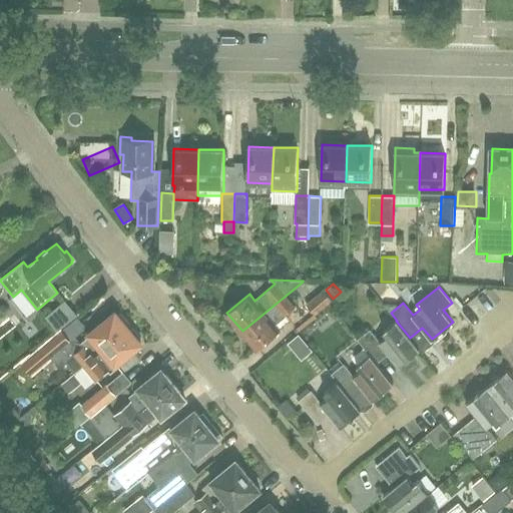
[(315,317),(334,301),(323,289),(305,304),(315,317)]
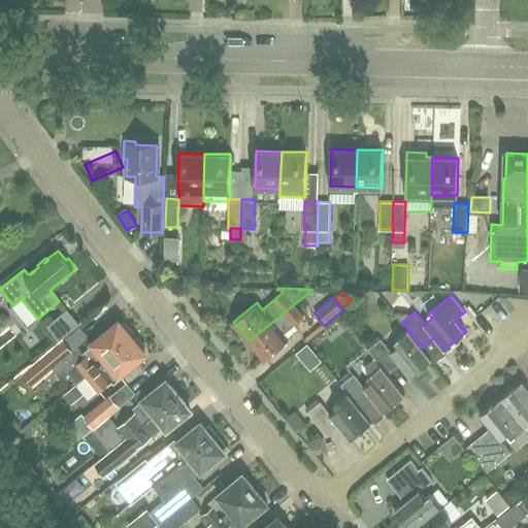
[(265,360),(288,340),(284,334),(294,325),(304,317),(294,304),(250,340),(265,360)]
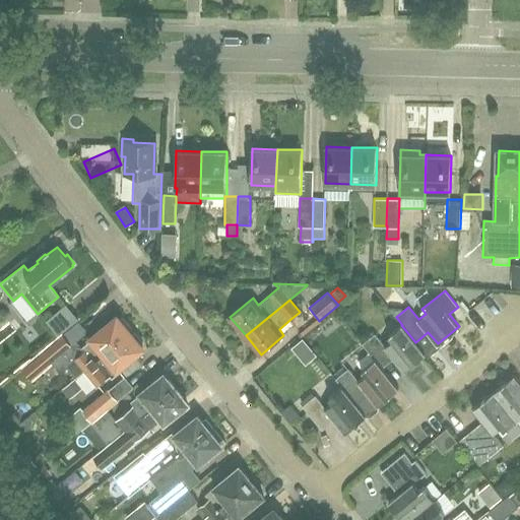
[(389,308),(395,316),(401,310),(395,303),(389,308)]
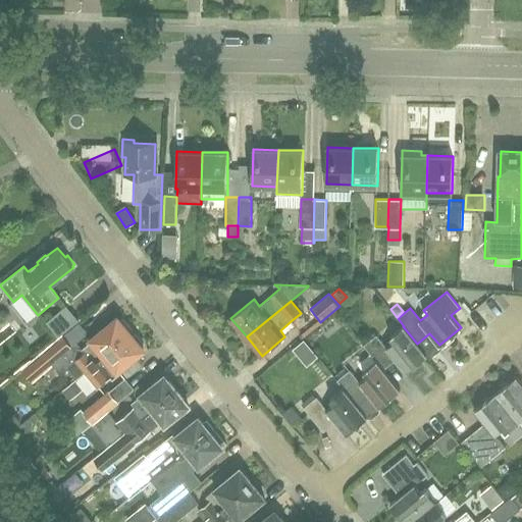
[(54,321),(65,340),(88,325),(77,308),(54,321)]
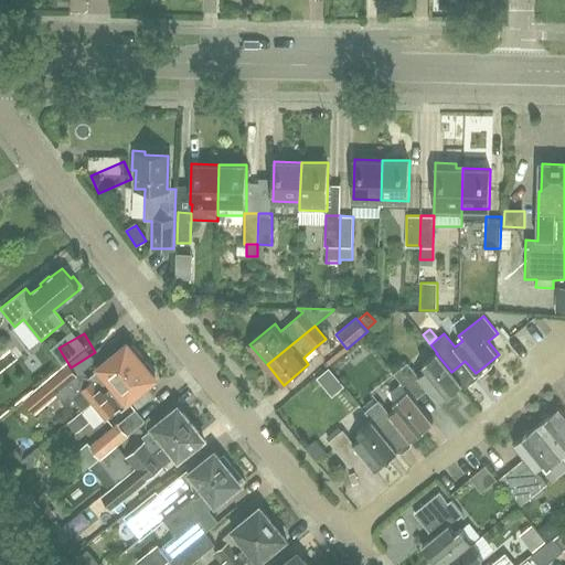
[(92,403),(142,362),(140,360),(142,358),(142,355),(134,345),(131,345),(129,347),(127,344),(99,368),(100,369),(89,377),(93,381),(82,391),(75,397),(84,409),(92,403)]
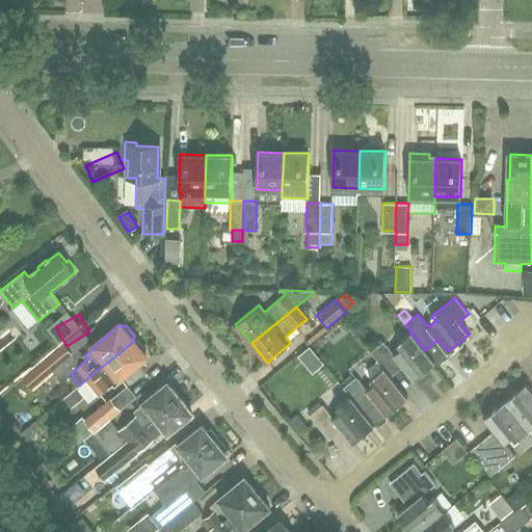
[(435,362),(425,350),(410,333),(398,343),(402,348),(395,353),(386,341),(372,352),(384,368),(383,368),(391,377),(392,376),(404,367),(415,379),(435,362)]
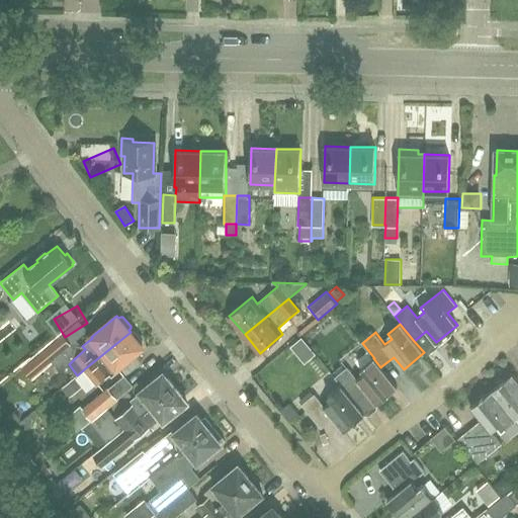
[(144,341),(136,332),(134,332),(132,333),(131,332),(84,369),(94,380),(97,384),(109,375),(112,377),(119,371),(117,368),(143,347),(142,345),(143,343),(144,341)]
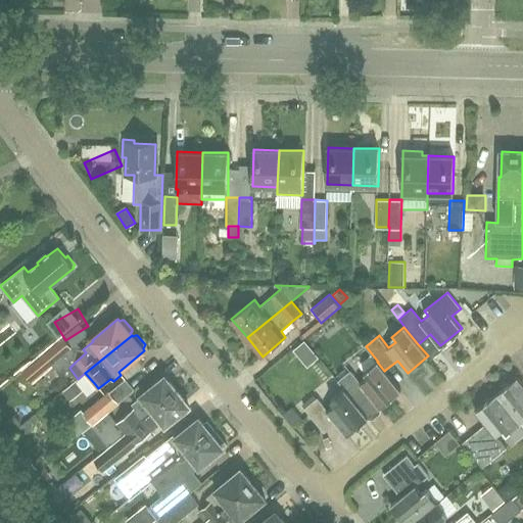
[(46,370),(72,348),(62,337),(37,359),(46,370)]
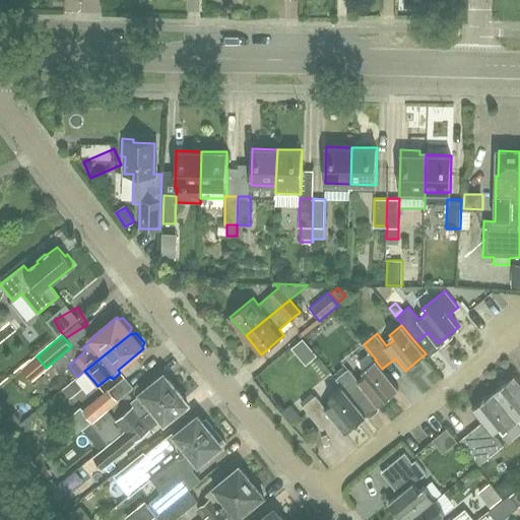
[(382,369),(375,360),(363,370),(367,375),(360,381),(348,368),(336,378),(342,386),(341,387),(355,403),(356,402),(368,393),(378,405),(399,388),(383,368),(382,369)]
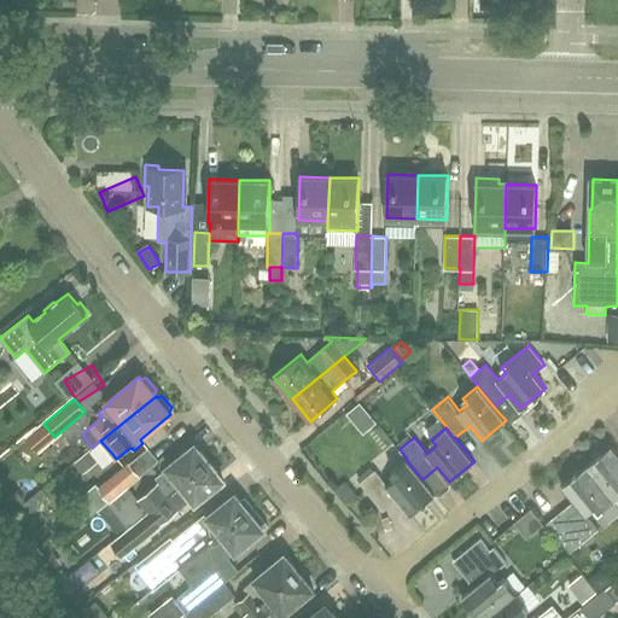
[(150,511),(209,462),(196,445),(168,467),(169,468),(158,478),(162,482),(140,500),(150,511)]
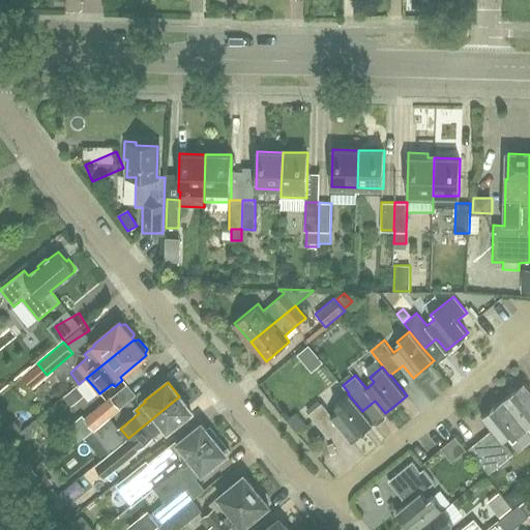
[(529,389),(524,382),(502,400),(526,430),(529,425),(529,389)]
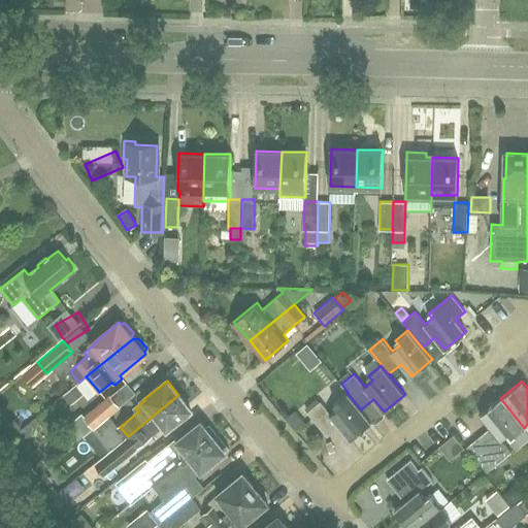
[(78,383),(64,395),(71,404),(86,392),(78,383)]
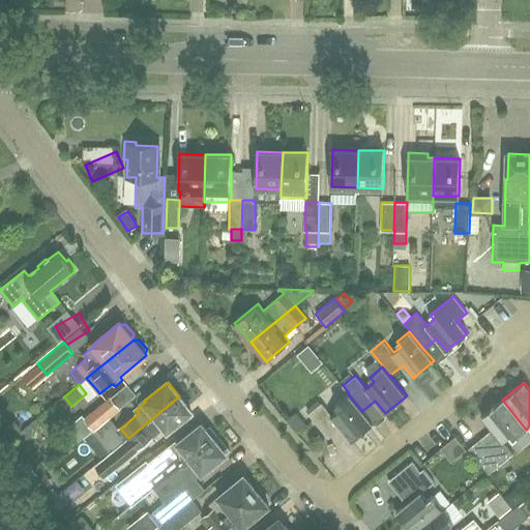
[(362,411),(348,394),(335,405),(340,409),(332,415),(322,403),(308,413),(329,438),(342,429),(352,441),(374,423),(363,410),(362,411)]
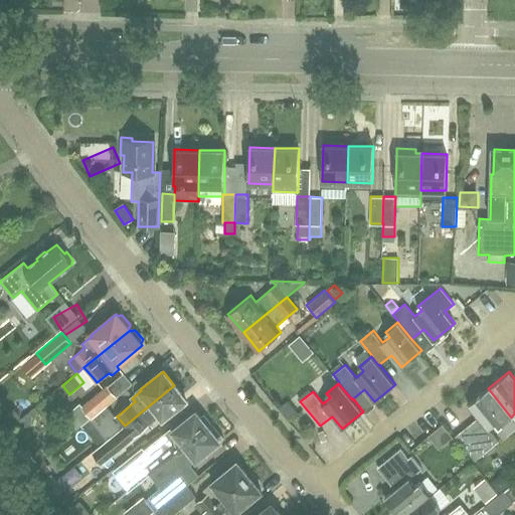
[(92,419),(118,398),(108,384),(80,406),(79,404),(69,412),(81,426),(92,418),(92,419)]
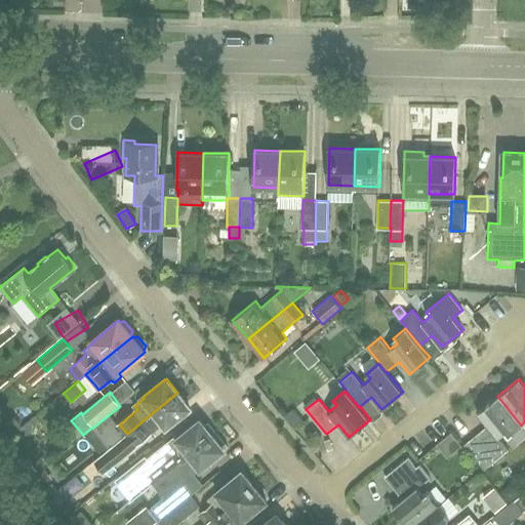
[(167,426),(190,407),(177,393),(127,434),(93,461),(105,474),(137,447),(136,446),(165,422),(167,426)]
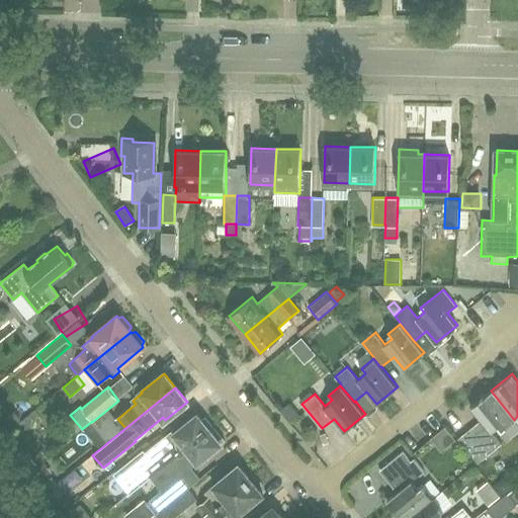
[(501,430),(514,420),(491,391),(470,407),(481,420),(467,430),(457,438),(477,462),(488,453),(500,443),(491,431),(498,426),(501,430)]
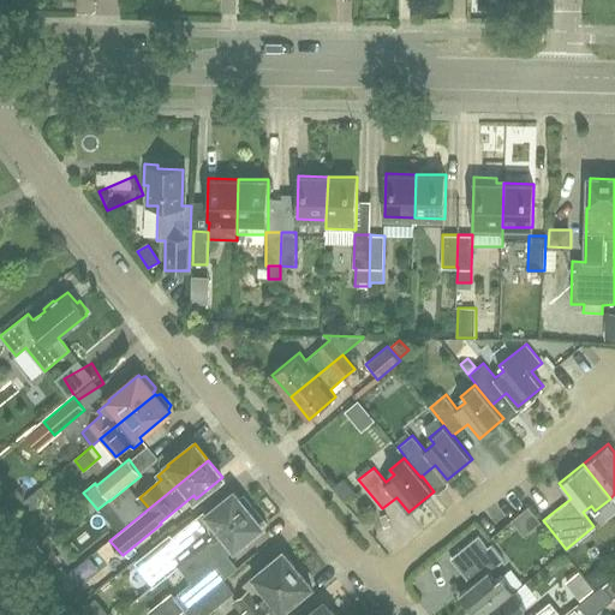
[(204,544),(249,509),(252,506),(243,494),(239,497),(234,491),(199,520),(197,518),(143,563),(157,581),(154,585),(155,586),(178,568),(178,567),(189,557),(198,550),(204,544)]
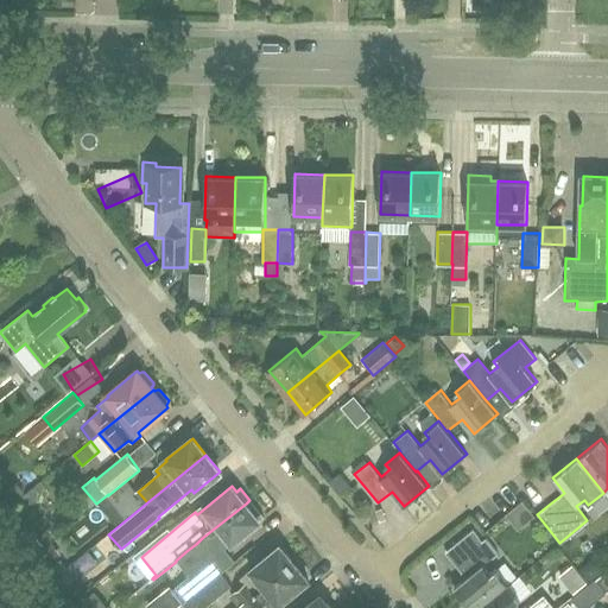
[(177,587),(187,600),(194,594),(195,595),(220,572),(223,570),(214,558),(225,549),(259,520),(264,517),(249,500),(246,504),(202,538),(196,544),(187,551),(176,561),(176,562),(189,577),(177,587)]
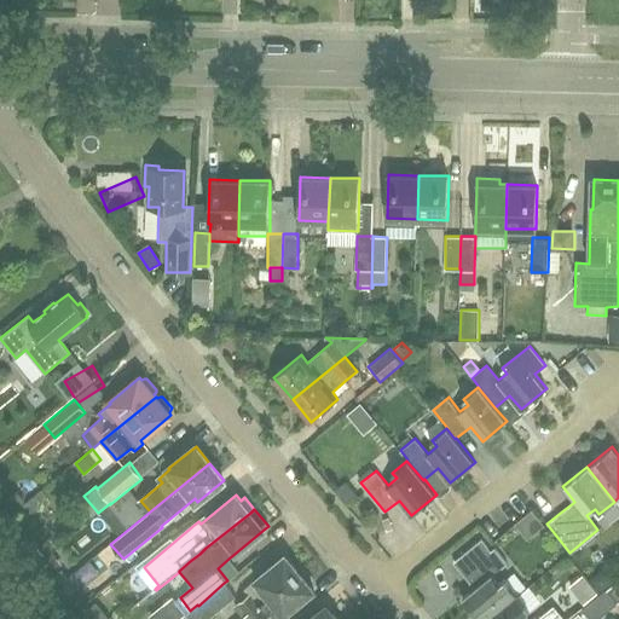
[(499,584),(492,576),(507,563),(495,549),(491,551),(481,539),(453,563),(475,589),(463,599),(479,618),(489,618),(518,595),(505,580),(499,584)]
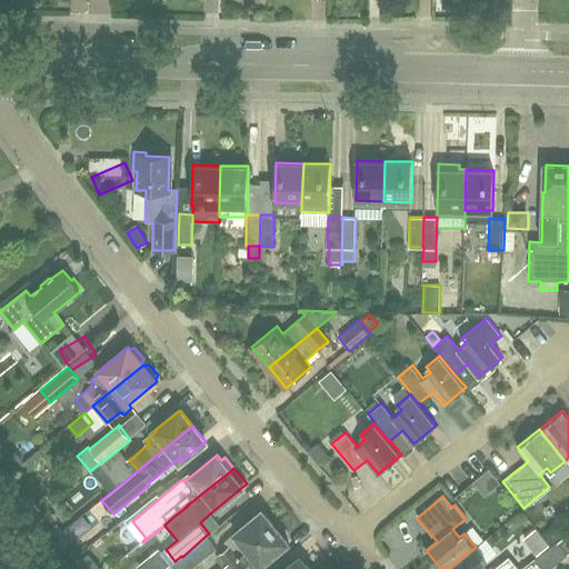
[(39,516),(47,527),(57,519),(49,509),(39,516)]
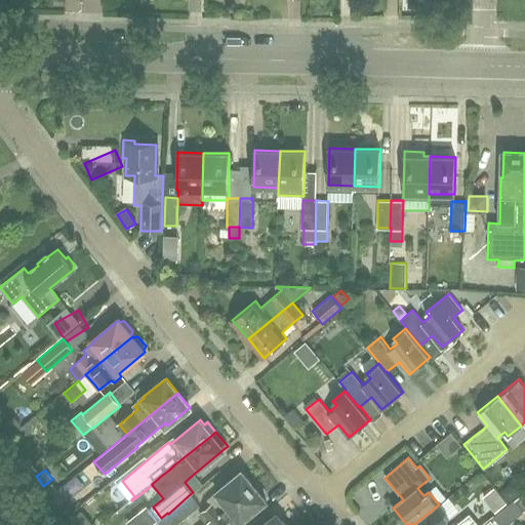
[(207,524),(254,487),(242,471),(216,491),(216,492),(207,499),(211,505),(200,514),(207,523),(207,524)]
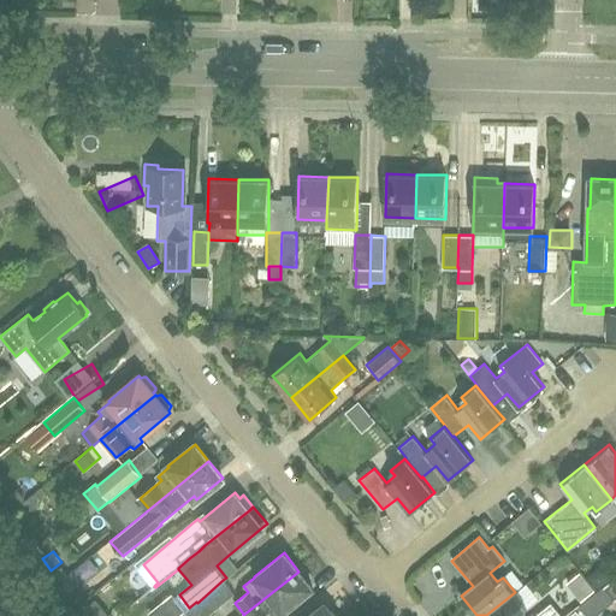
[(597,588),(608,579),(599,568),(587,578),(597,588)]
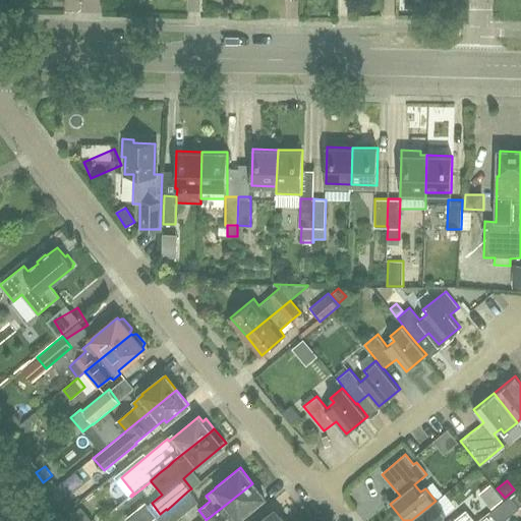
[(235,520),(239,518),(265,498),(252,483),(206,520),(206,519),(203,520),(235,520)]
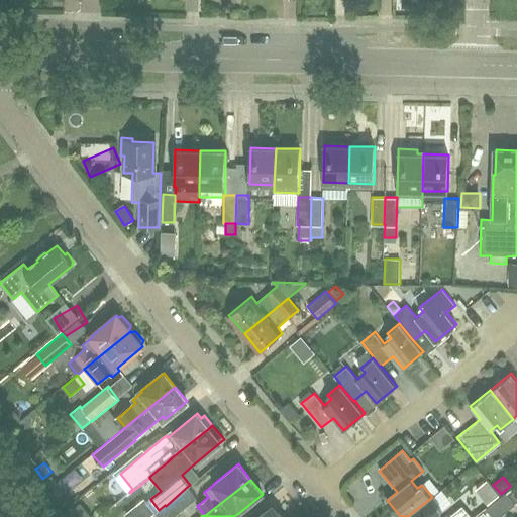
[(160,516),(174,516),(196,499),(187,487),(166,506),(165,505),(159,510),(157,512),(158,513),(160,516)]
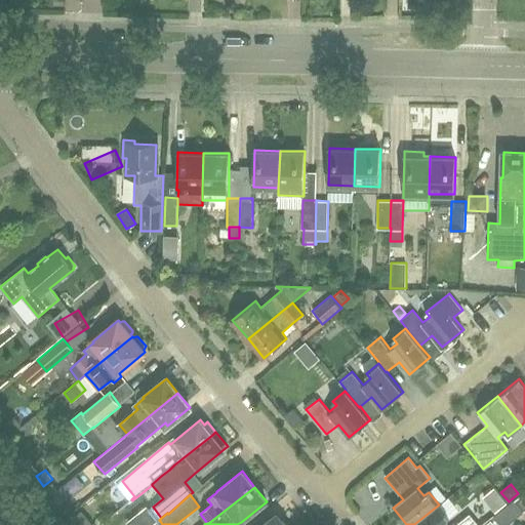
[(501,524),(509,524),(524,513),(514,501),(494,517),(501,524)]
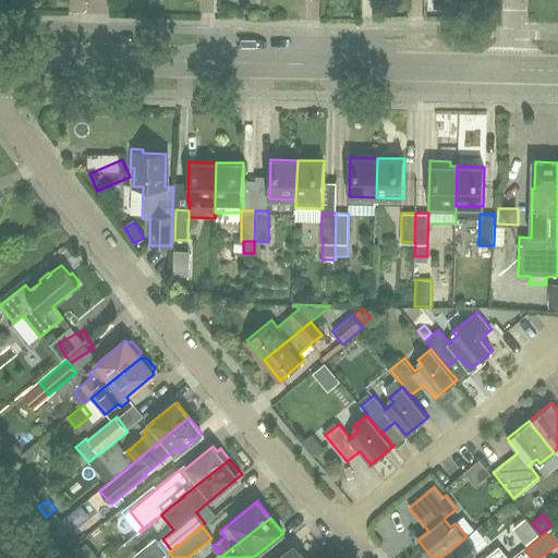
[(483,557),(475,557),(472,555),(477,550),(466,536),(440,557),(509,557),(499,545),(483,557)]
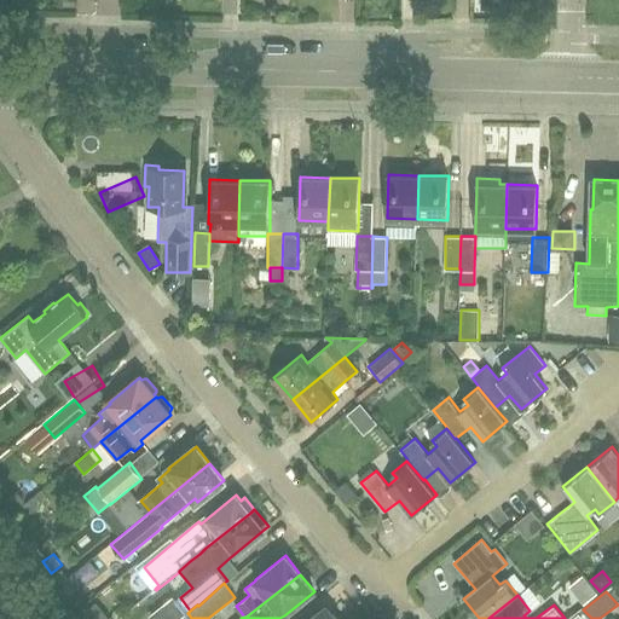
[(337,618),(327,606),(311,618),(337,618)]
